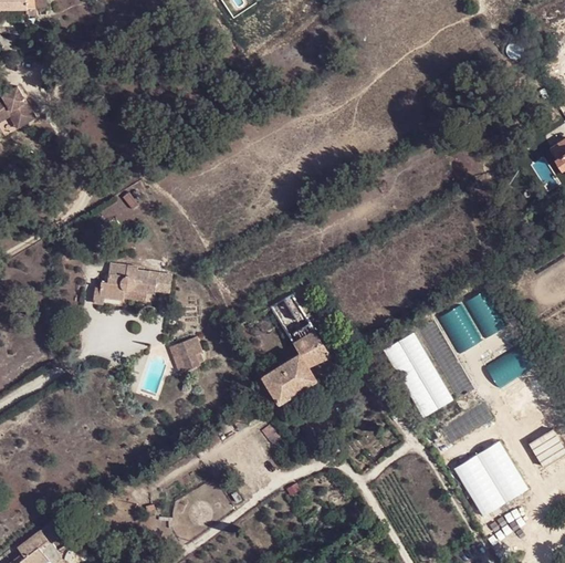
[(0,10),(25,10),(24,0),(0,0),(0,10)]
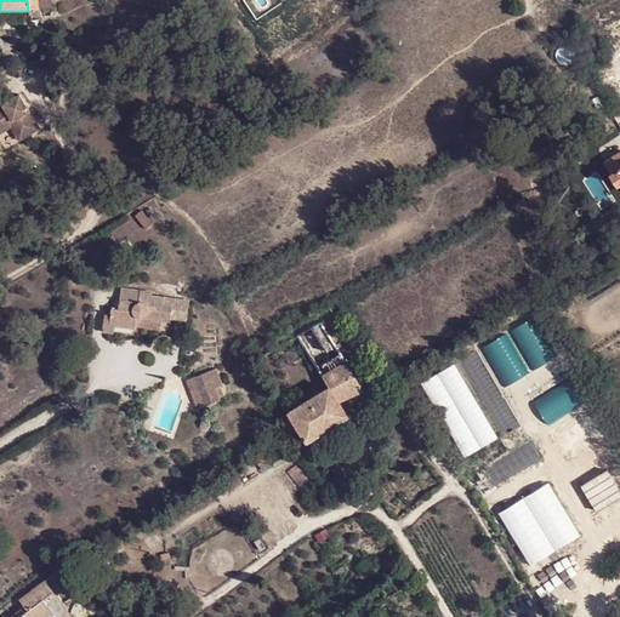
[(0,132),(1,135),(18,124),(29,140),(45,130),(23,97),(0,112),(0,132)]
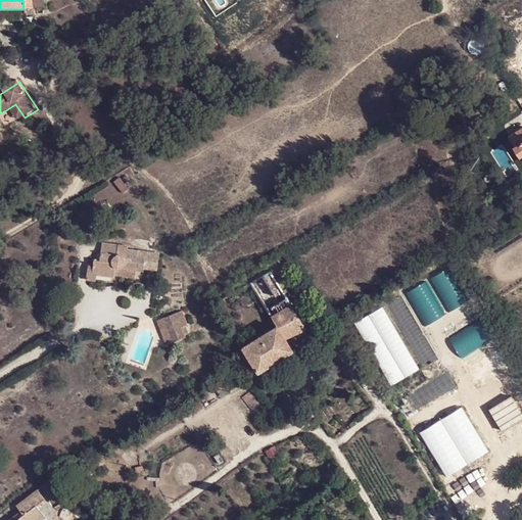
[(1,113),(3,116),(14,109),(21,120),(25,117),(15,104),(1,113)]
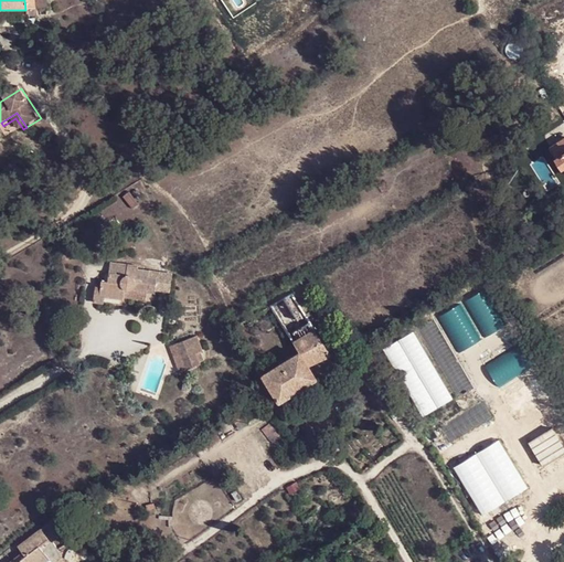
[(557,163),(563,159),(563,141),(551,149),(557,163)]
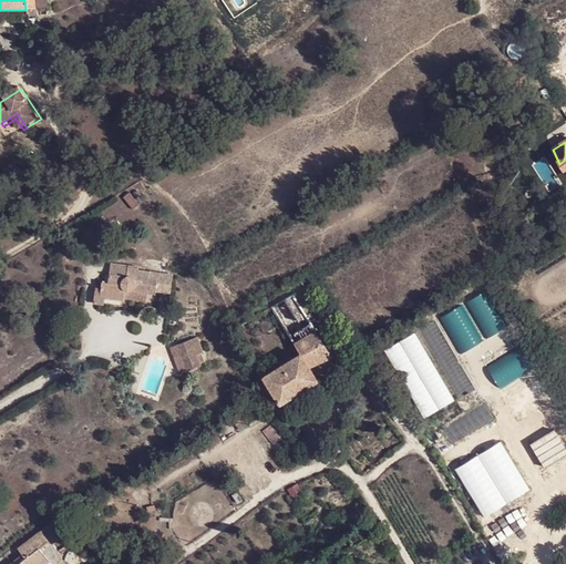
[(150,296),(158,297),(161,286),(143,284),(143,278),(133,277),(133,274),(109,269),(106,288),(102,288),(101,303),(126,307),(129,297),(148,300),(150,296)]
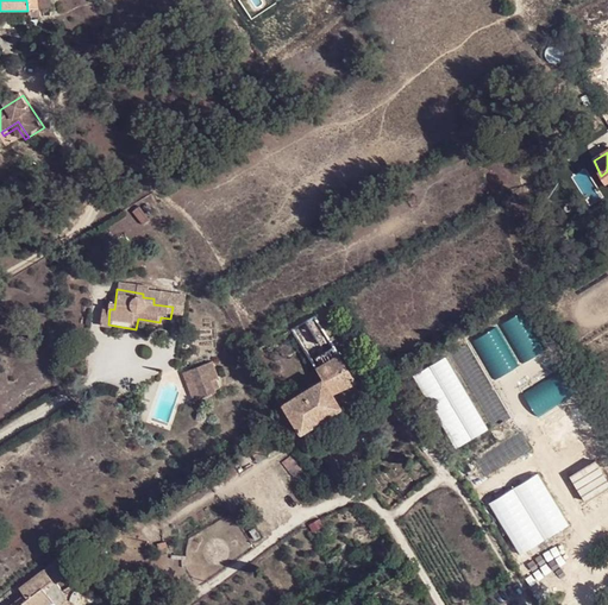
[(315,319),(293,333),(323,384),(332,398),(355,384),(315,319)]
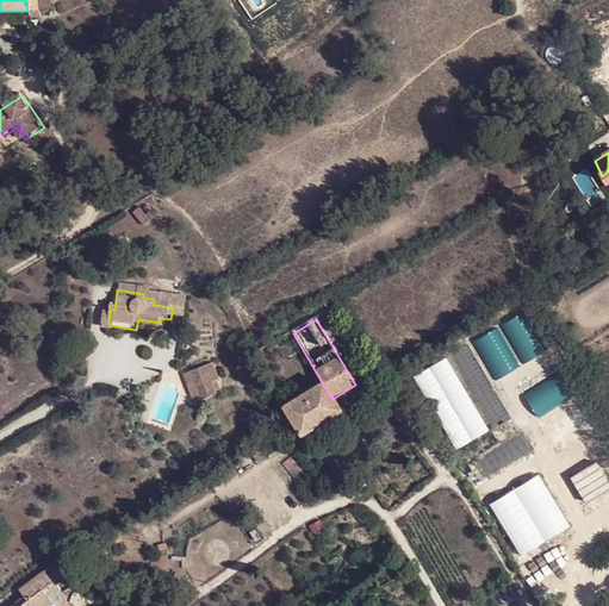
[(489,336),(547,437),(566,426),(508,325),(489,336)]
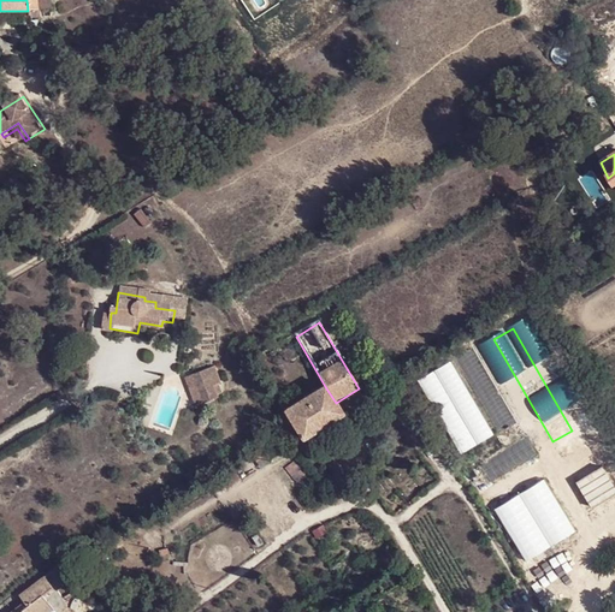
[(474,350),(516,423),(530,415),(488,343),(474,350)]
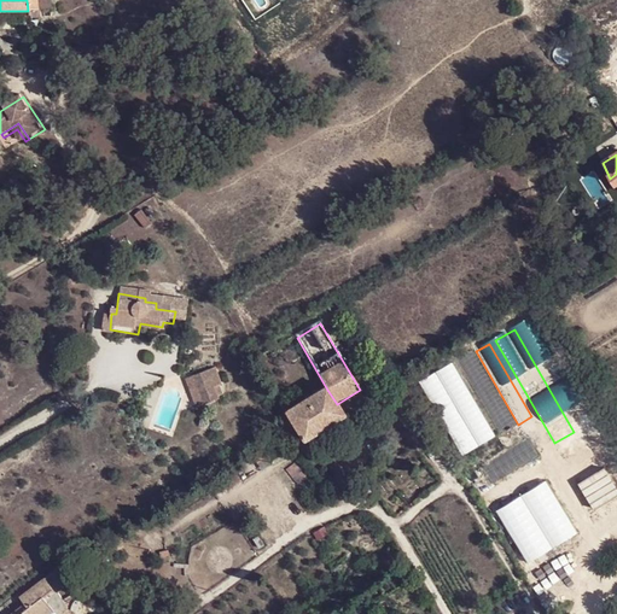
[(455,361),(499,434),(512,426),(469,352),(455,361)]
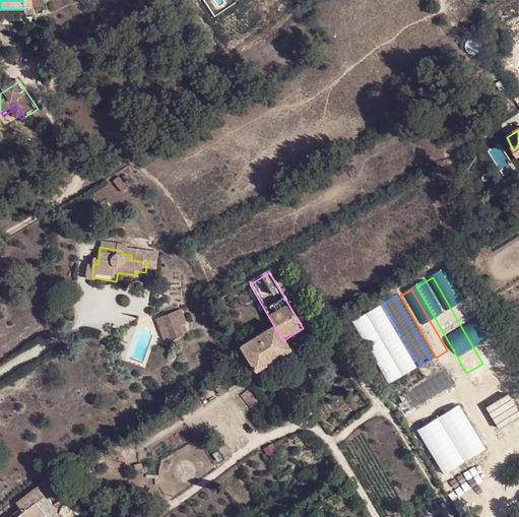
[(352,322),(388,381),(413,367),(378,307),(352,322)]
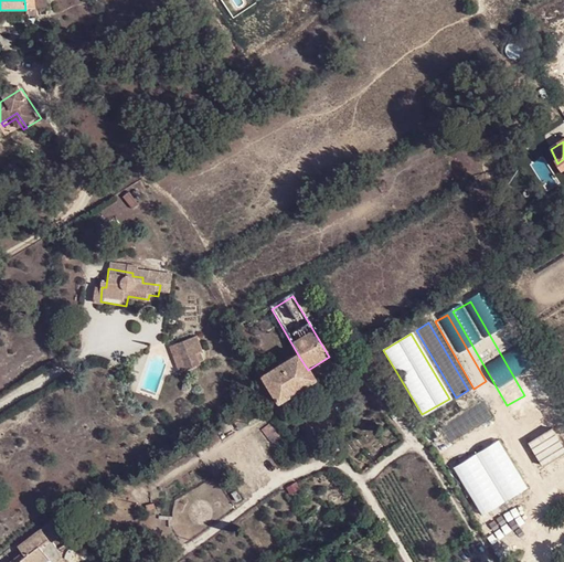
[(177,341),(179,354),(182,367),(194,364),(193,360),(200,359),(198,351),(202,350),(199,336),(177,341)]
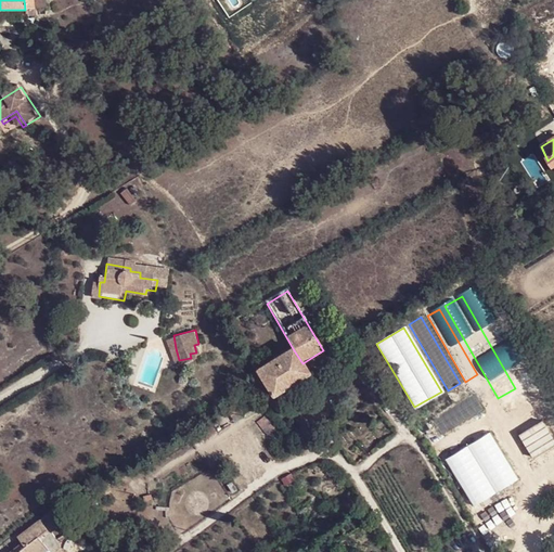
[(168,349),(176,348),(174,335),(165,336),(168,349)]
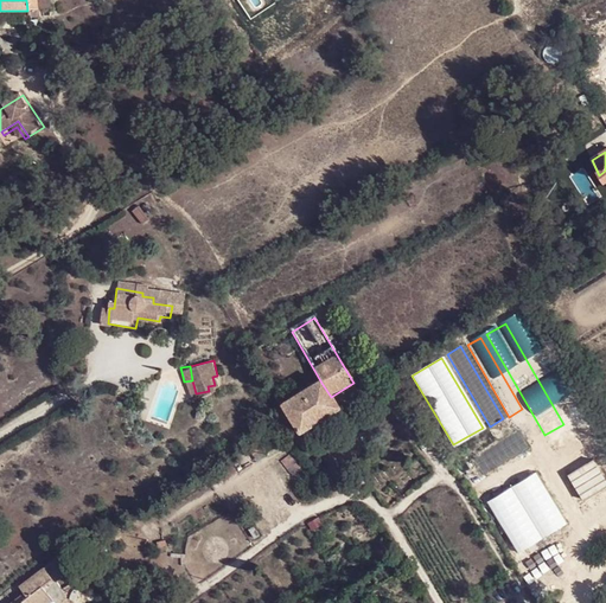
[(331,397),(321,383),(282,405),(300,434),(338,411),(331,397)]
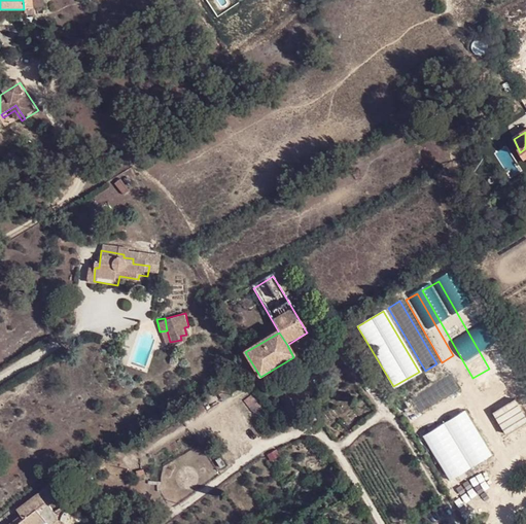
[(411,402),(418,415),(457,392),(450,380),(411,402)]
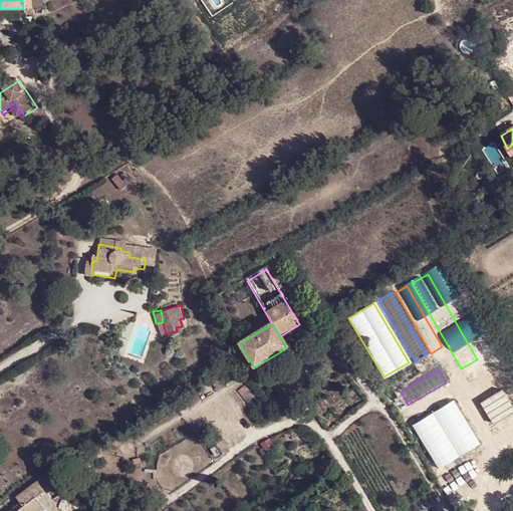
[(494,425),(512,413),(512,410),(501,391),(481,403),(494,425)]
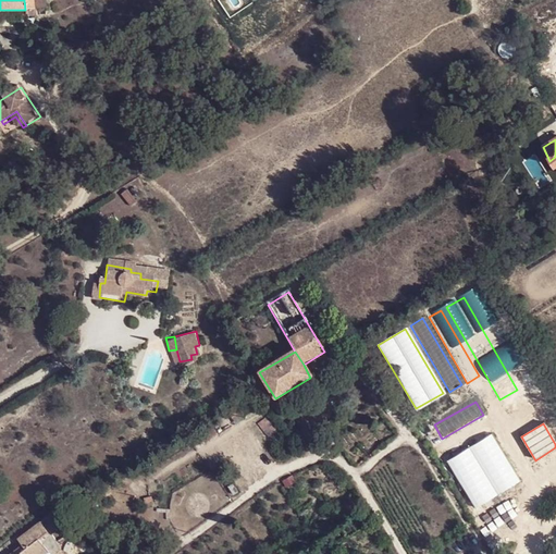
[(446,462),(474,505),(518,480),(490,434),(446,462)]
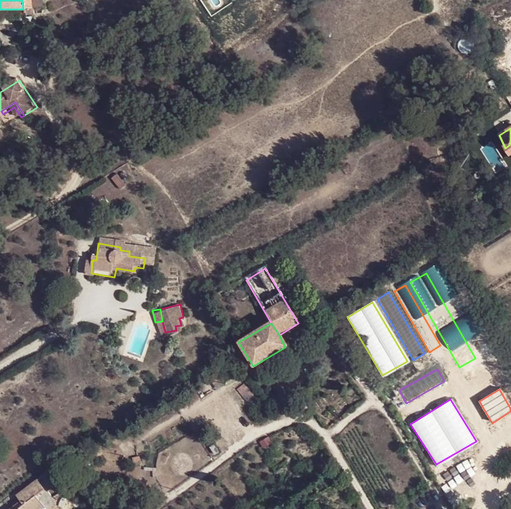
[(79,471),(94,461),(88,452),(73,462),(79,471)]
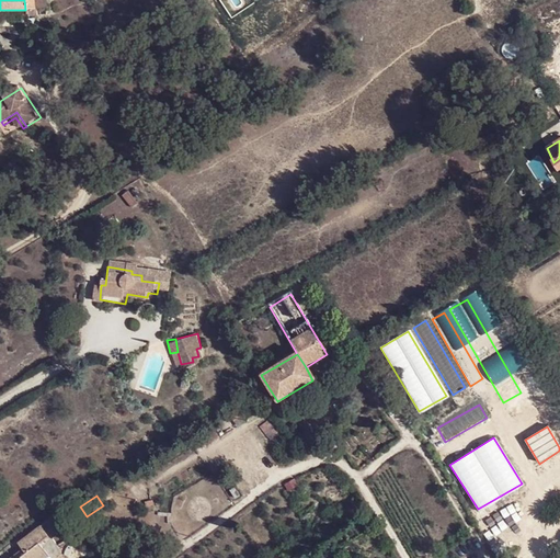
[(45,536),(47,539),(69,527),(61,515),(47,522),(23,535),(13,544),(16,548),(19,551),(21,549),(45,536)]
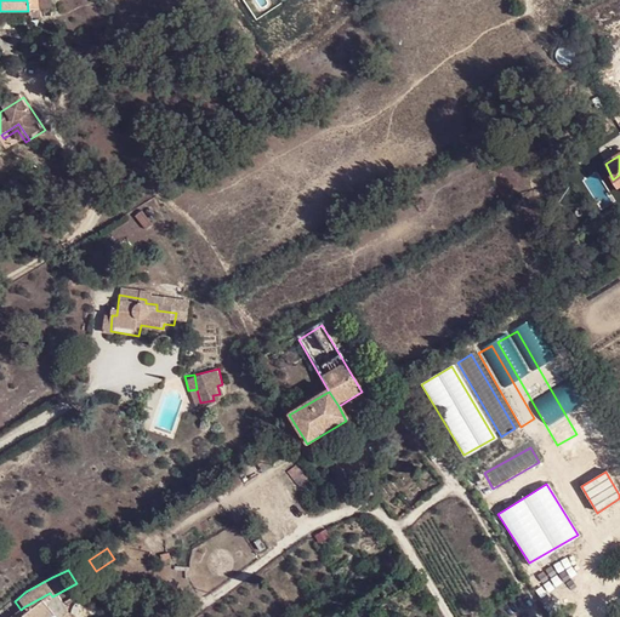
[(61,616),(63,615),(61,610),(52,596),(50,593),(23,607),(21,610),(15,616),(61,616)]
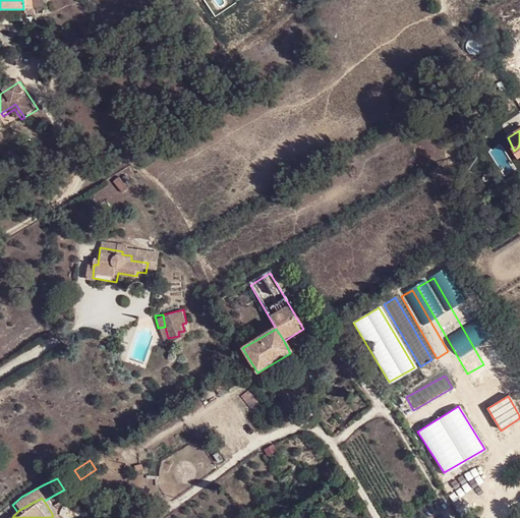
[(75,517),(80,513),(77,508),(72,512),(75,517)]
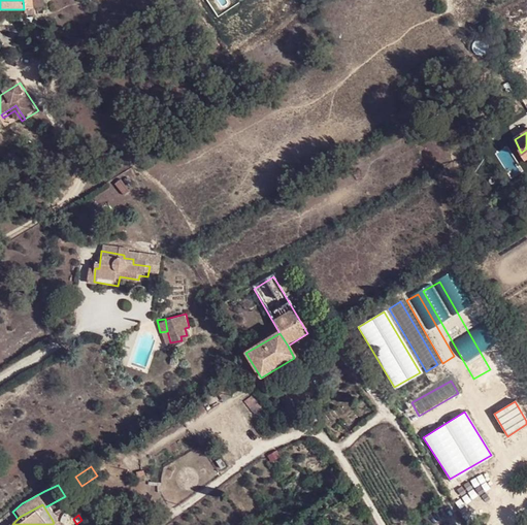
[(12,524),(18,519),(15,516),(8,522),(10,524),(12,524)]
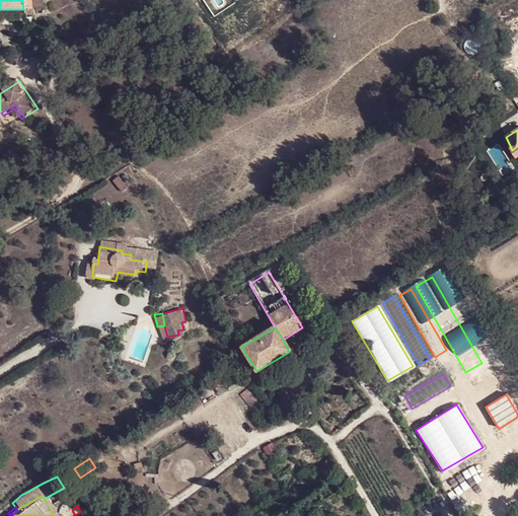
All buildings are outlined.
